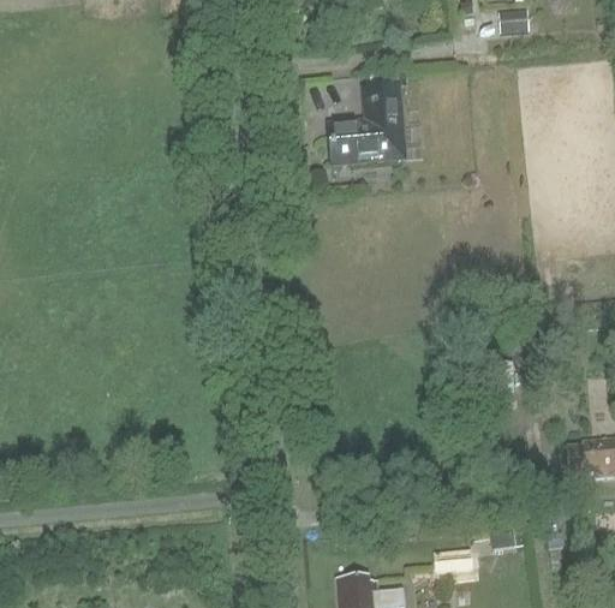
[(530,30),(527,9),(500,11),(501,33),(530,30)]
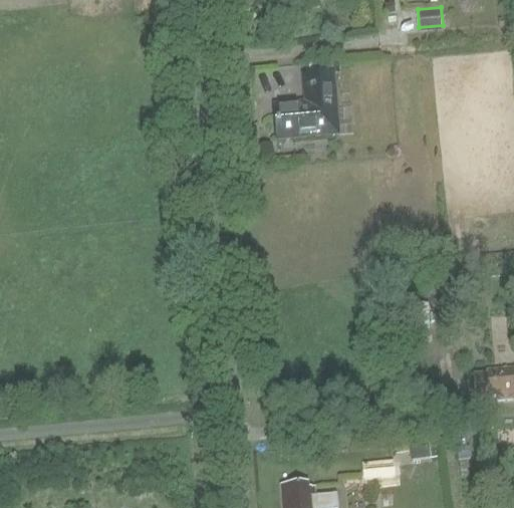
[(278,105),(280,138),(340,133),(335,73),(307,75),(310,102),(278,105)]
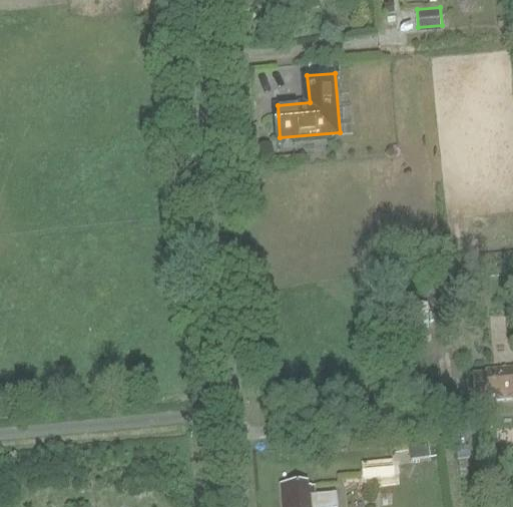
[(512,366),(489,369),(490,373),(476,374),(478,396),(495,394),(495,398),(512,396),(512,366)]
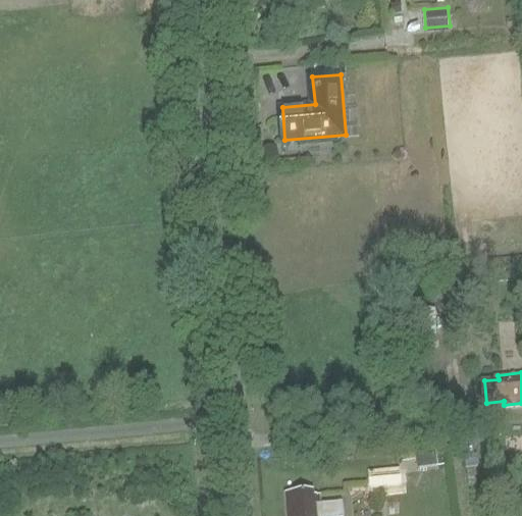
[(372,480),(400,495),(414,466),(402,460),(396,473),(379,466),(372,480)]
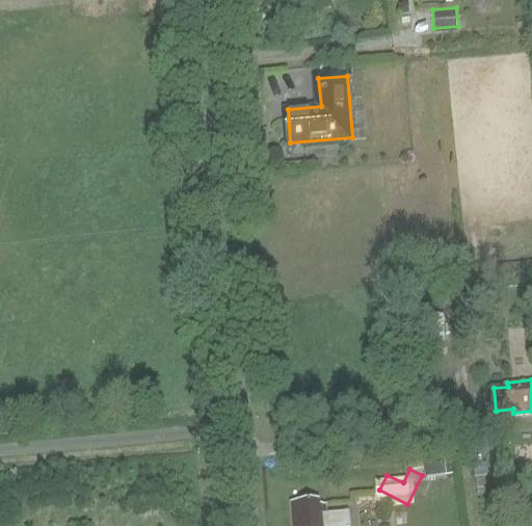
[(320,496),(291,498),(292,525),(328,525),(350,525),(349,508),(327,509),(326,500),(320,500),(320,496)]
